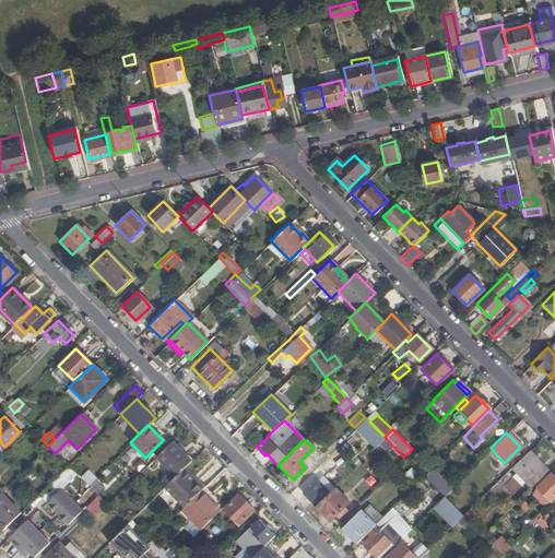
[(164,474),(170,481),(182,469),(190,461),(170,441),(154,456),(168,471),(164,474)]
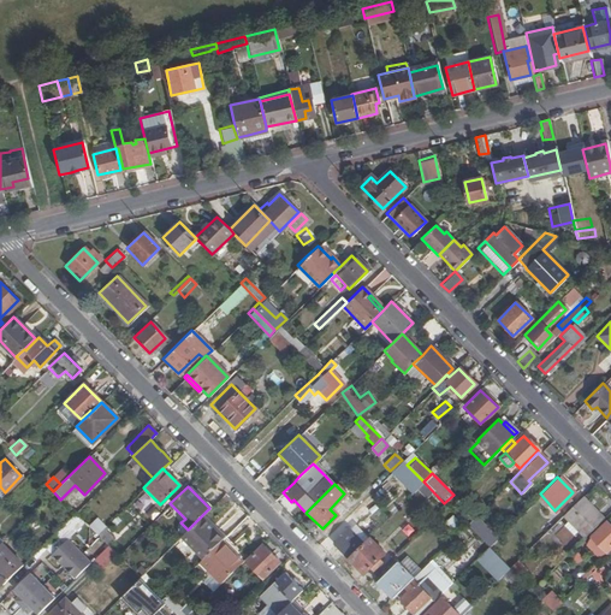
[(563,514),(585,536),(603,518),(581,496),(563,514)]
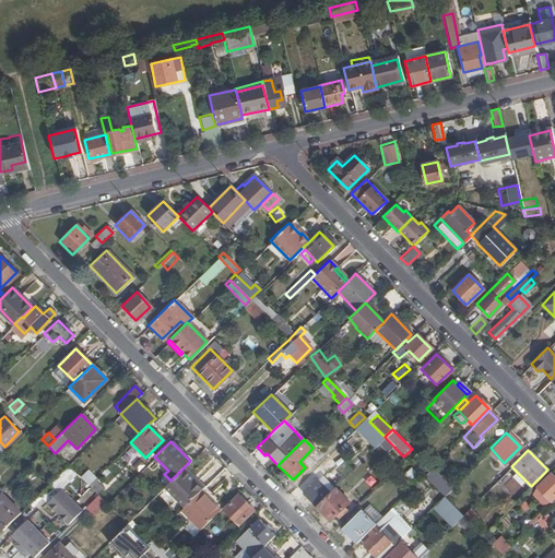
[(37,494),(45,501),(75,473),(68,465),(37,494)]
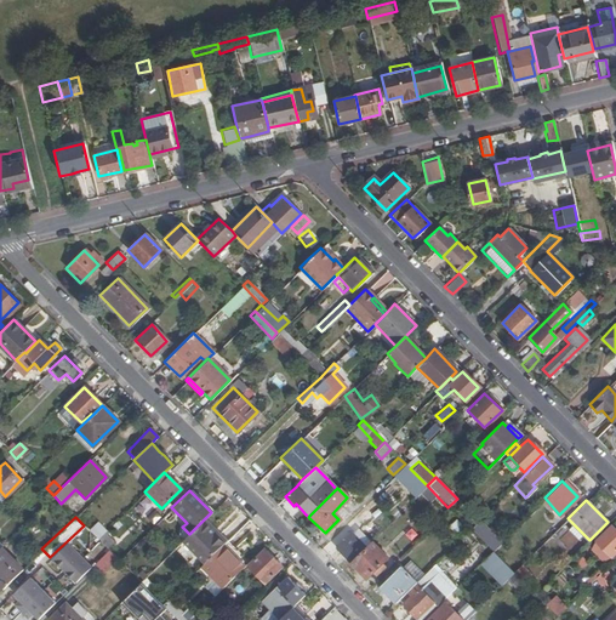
[(182,541),(204,563),(222,544),(224,542),(203,521),(189,534),(182,541)]
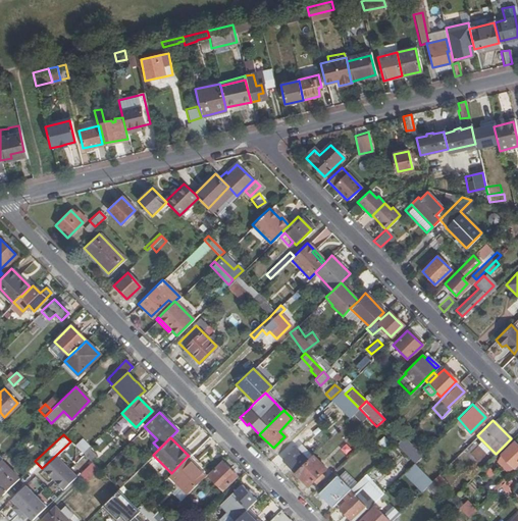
[(419,456),(402,437),(395,445),(413,463),(419,456)]
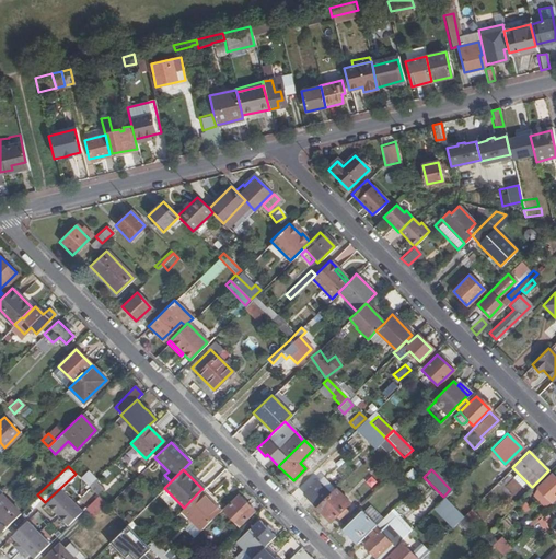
[(555,479),(551,474),(536,488),(551,502),(555,497),(555,479)]
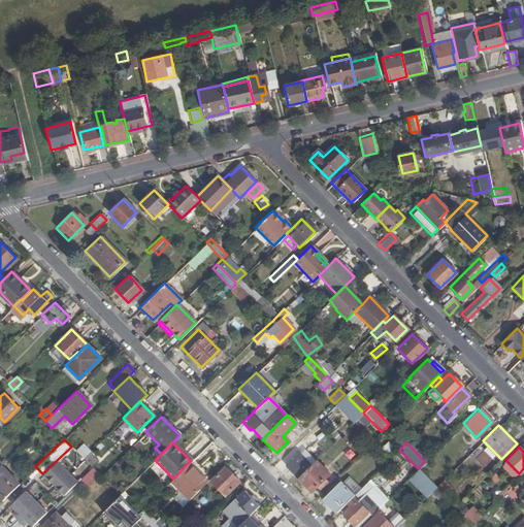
[(96,459),(88,452),(82,458),(89,466),(96,459)]
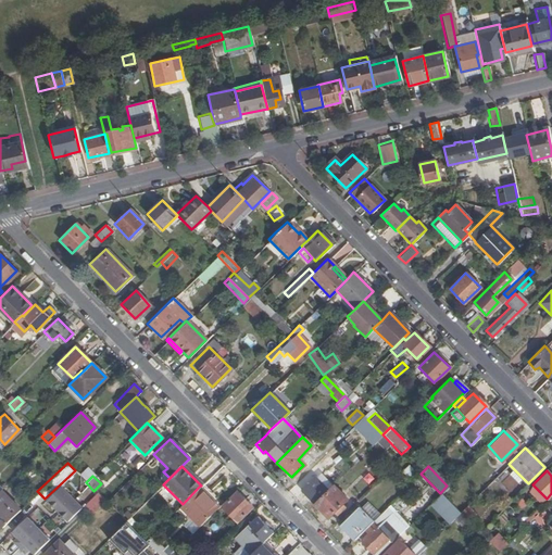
[(300,491),(313,503),(326,490),(314,477),(300,491)]
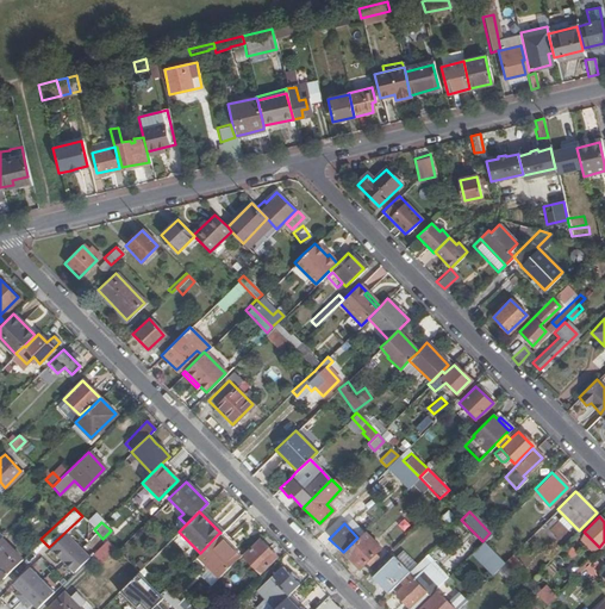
[(380,547),(365,532),(357,538),(343,552),(359,567),(380,547)]
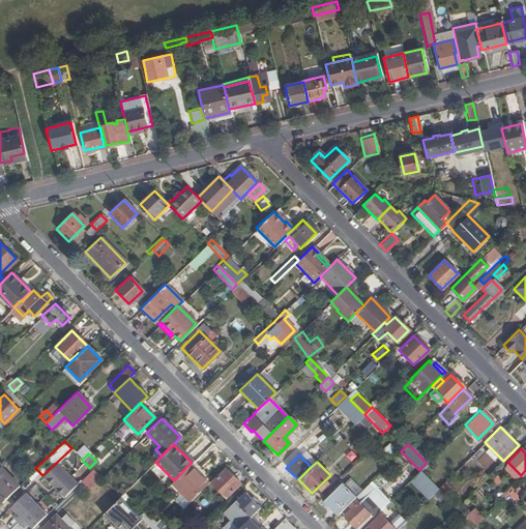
[(56,464),(42,477),(62,497),(76,483),(56,464)]
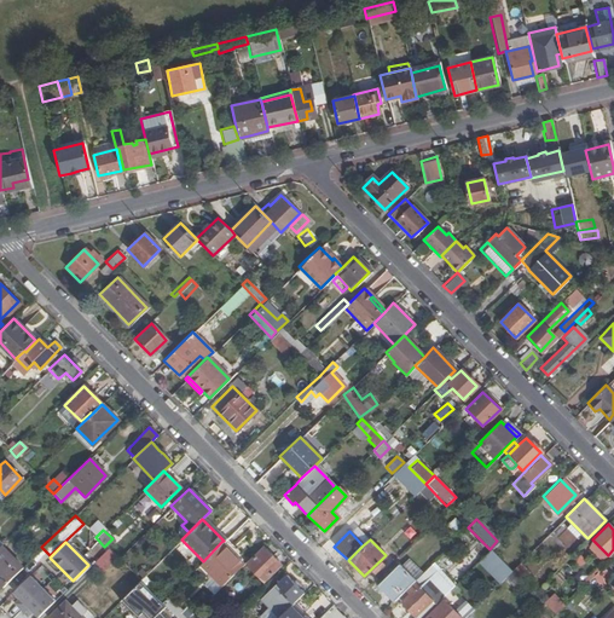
[(202,562),(222,584),(244,562),(235,553),(233,554),(221,542),(203,561),(202,562)]
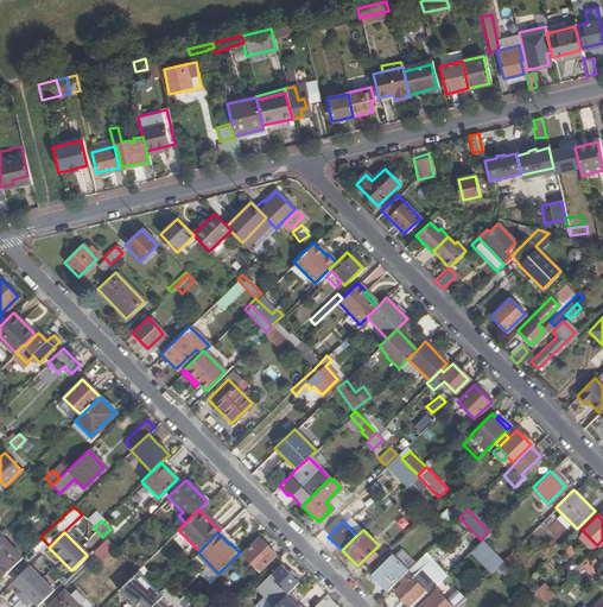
[(0,573),(2,575),(20,558),(0,538),(0,573)]
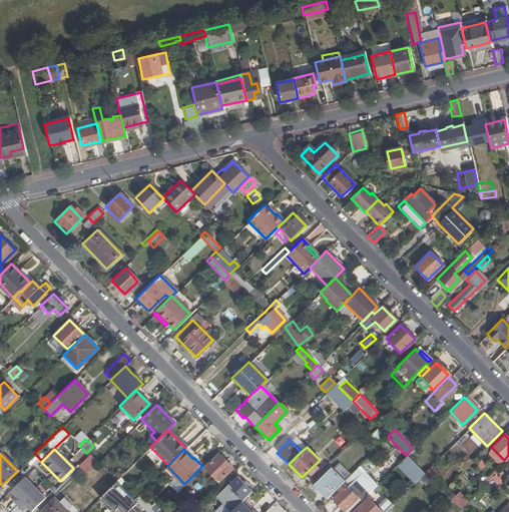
[(84,474),(96,463),(88,454),(76,465),(84,474)]
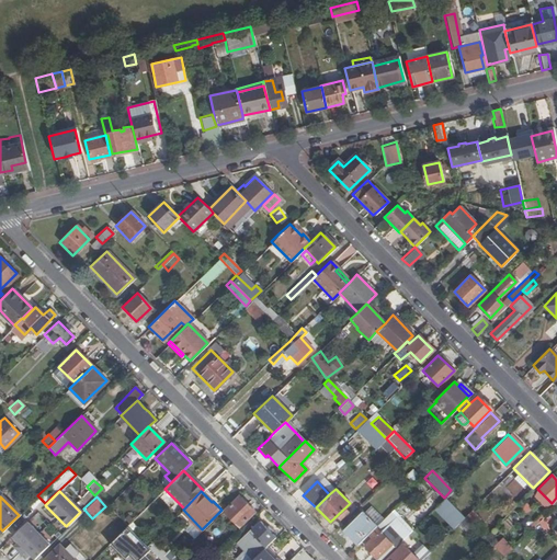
[(239,496),(223,512),(237,527),(253,511),(239,496)]
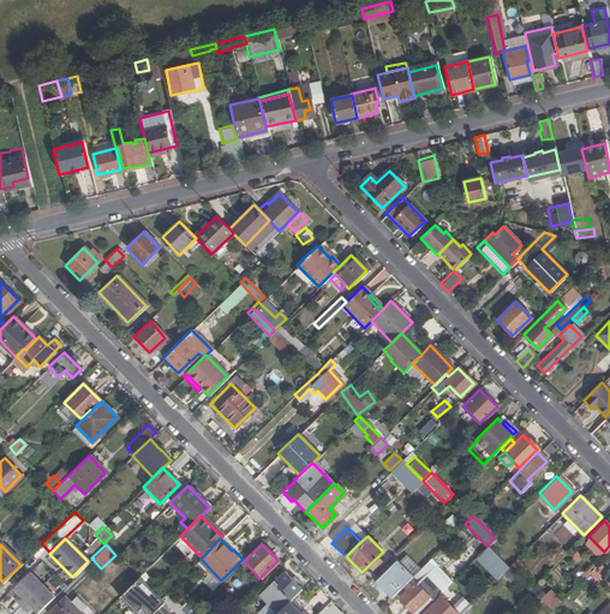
[(474,556),(494,578),(507,566),(488,544),(474,556)]
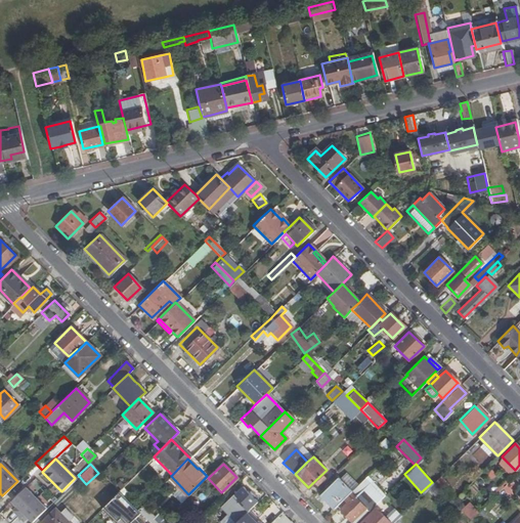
[(243,488),(251,481),(245,475),(237,482),(242,487),(216,511),(220,514),(222,512),(233,522),(242,515),(239,512),(253,498),(243,488)]
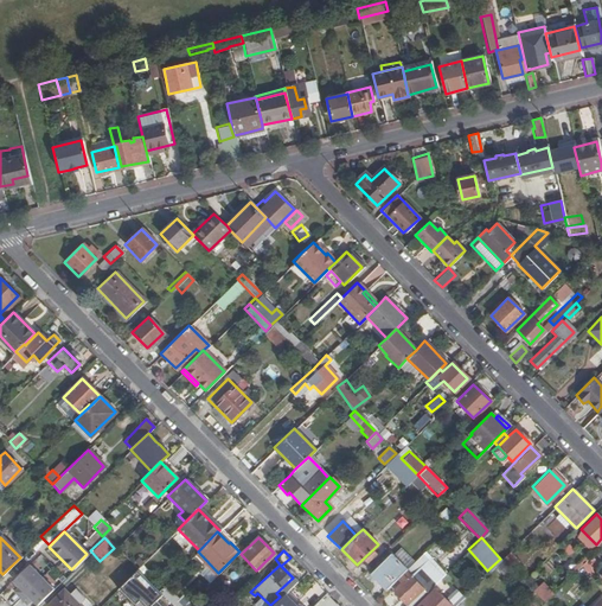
[(517,561),(508,553),(501,559),(510,567),(517,561)]
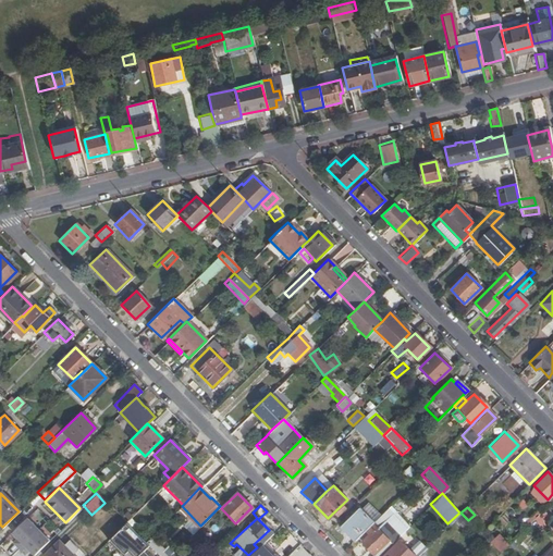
[(340,526),(355,540),(357,538),(372,522),(358,508),(340,526)]
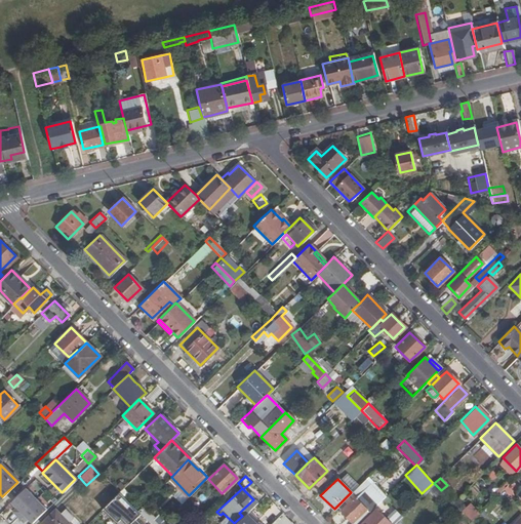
[(365,487),(361,483),(351,492),(336,507),(353,523),(355,523),(369,512),(355,497),(365,487)]
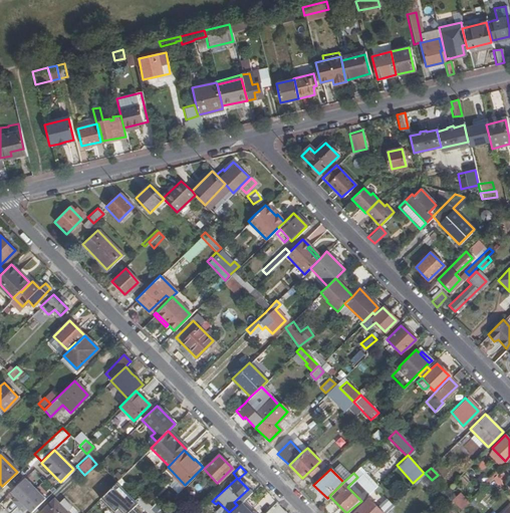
[(424,489),(432,482),(424,474),(417,482),(424,489)]
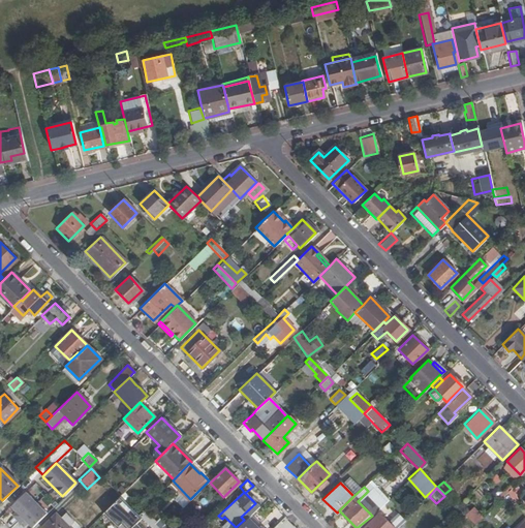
[(34,502),(24,492),(10,505),(16,510),(10,516),(16,521),(34,502)]
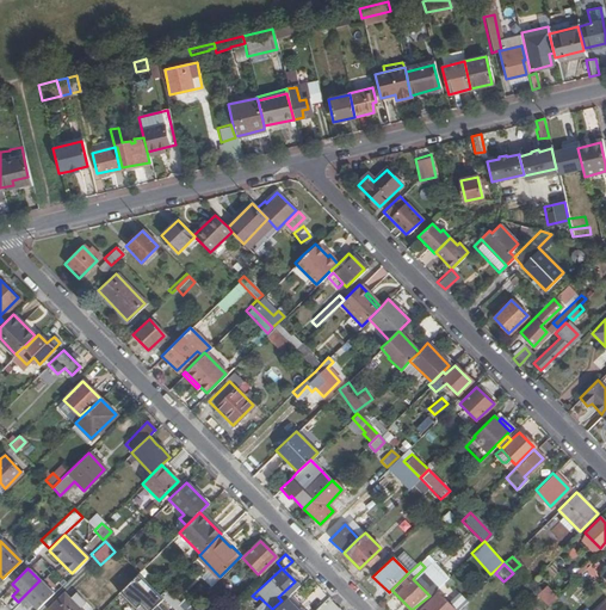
[(136,609),(150,609),(148,607),(160,598),(141,572),(121,587),(136,609)]
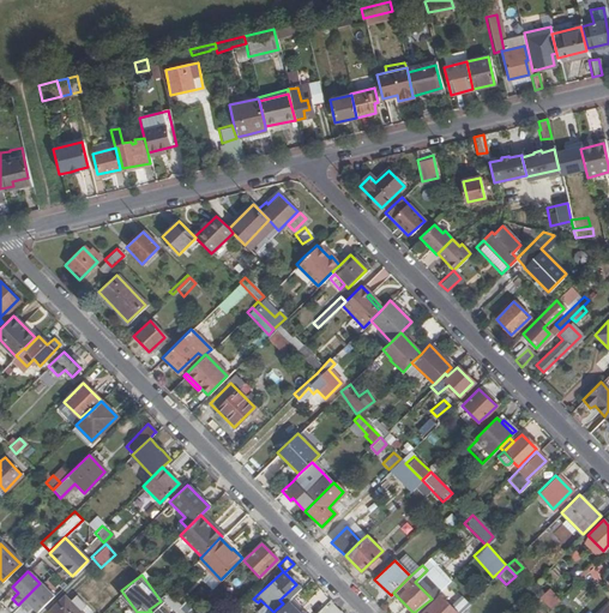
[(592,589),(580,578),(573,586),(578,590),(571,598),(577,605),(592,589)]
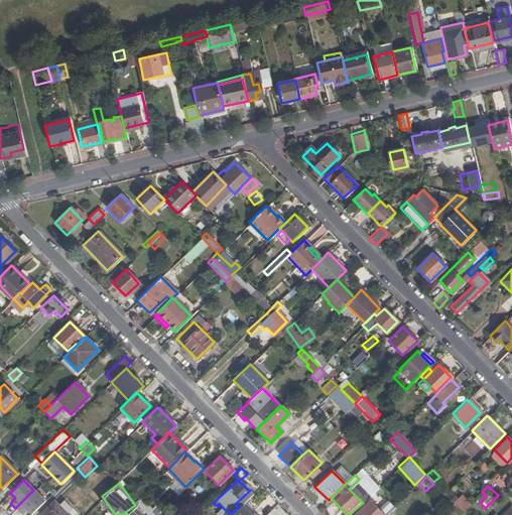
[(33,490),(15,508),(21,513),(25,509),(30,514),(43,501),(33,490)]
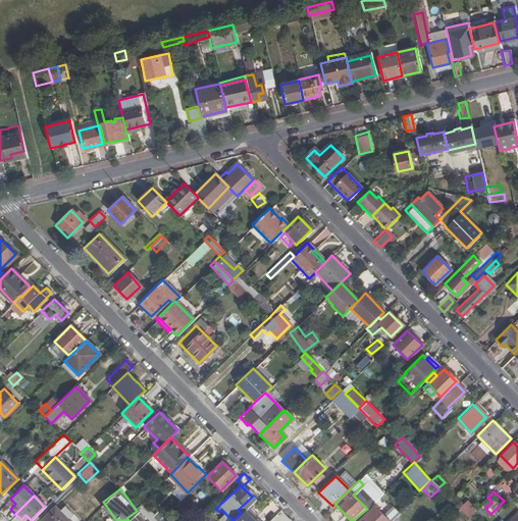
[(457,507),(467,517),(475,509),(466,499),(457,507)]
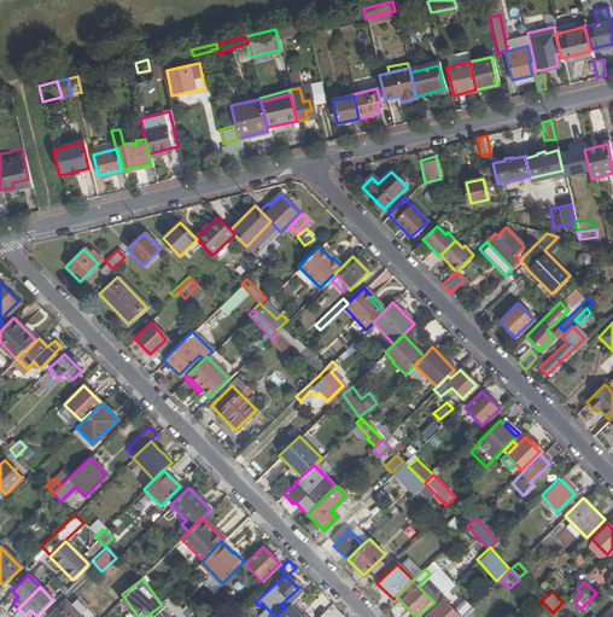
[(169,598),(167,595),(159,601),(175,616),(182,616),(167,600),(169,598)]
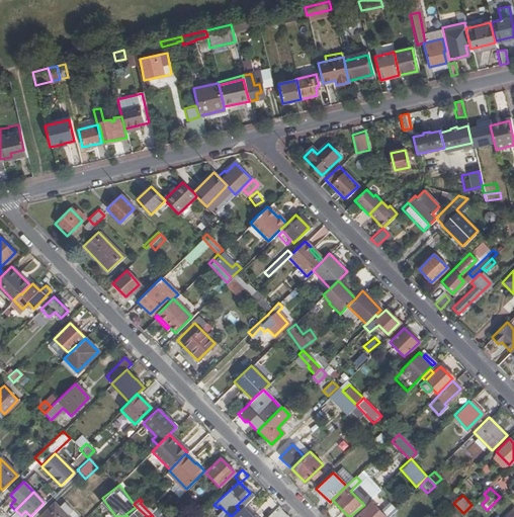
[(53,500),(37,515),(38,516),(69,516),(66,514),(71,510),(63,502),(59,506),(53,500)]
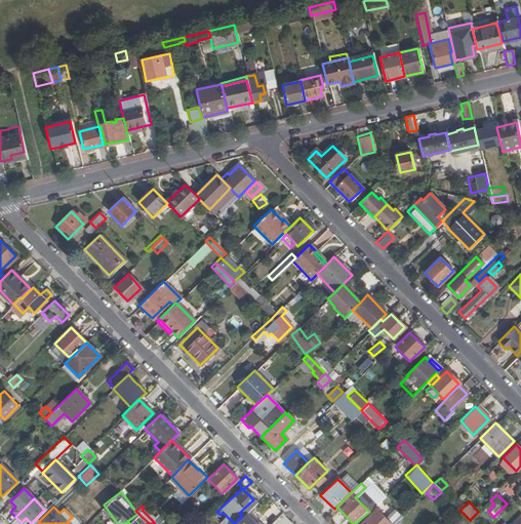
[(360,523),(391,523),(376,509),(360,523)]
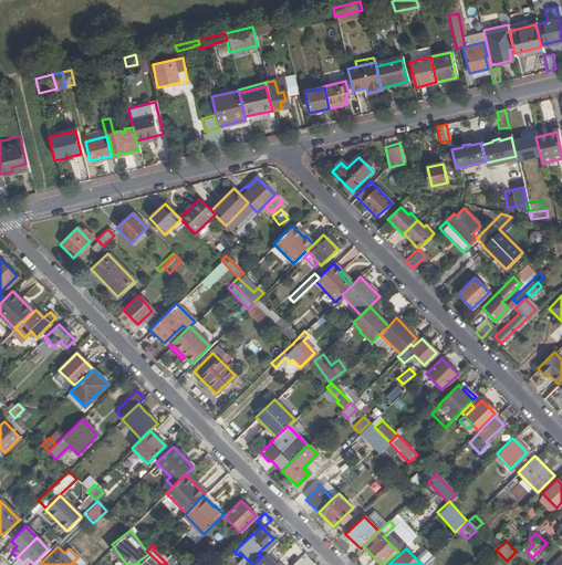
[(280,564),(268,552),(266,554),(276,564),(280,564)]
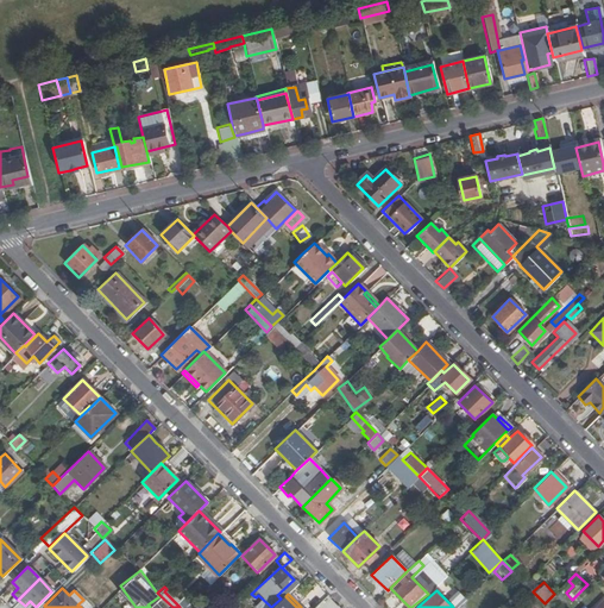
[(296,607),(285,596),(272,607),(296,607)]
